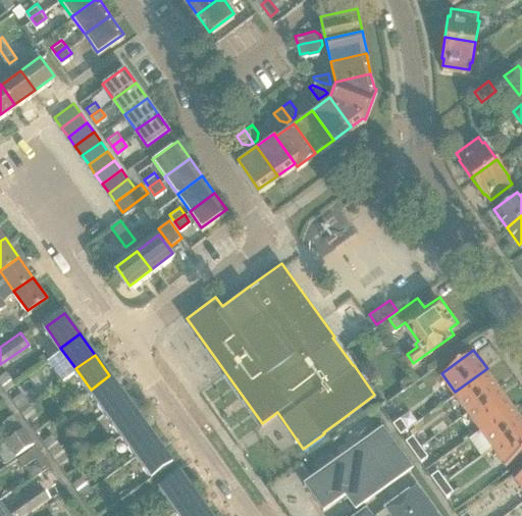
[(467,410),(500,387),(487,368),(455,392),(467,410)]
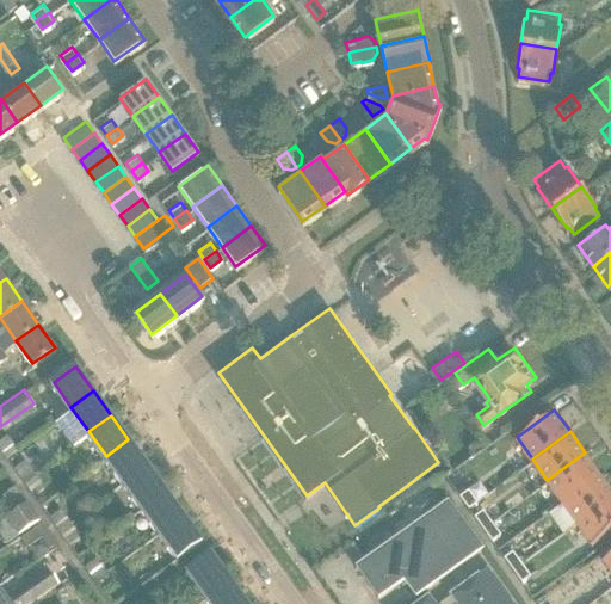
[(17,447),(7,433),(0,438),(0,445),(6,454),(17,447)]
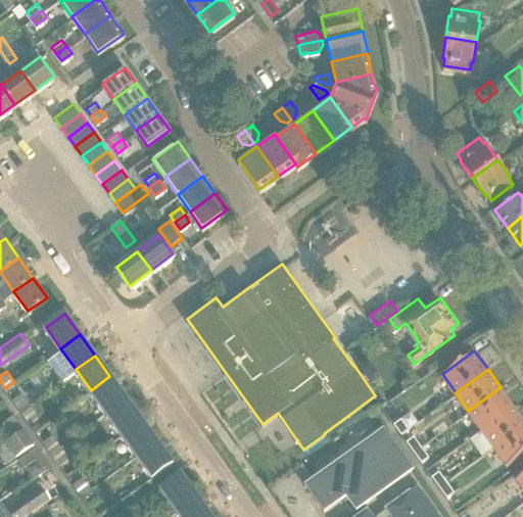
[(91,390),(106,411),(125,397),(109,376),(91,390)]
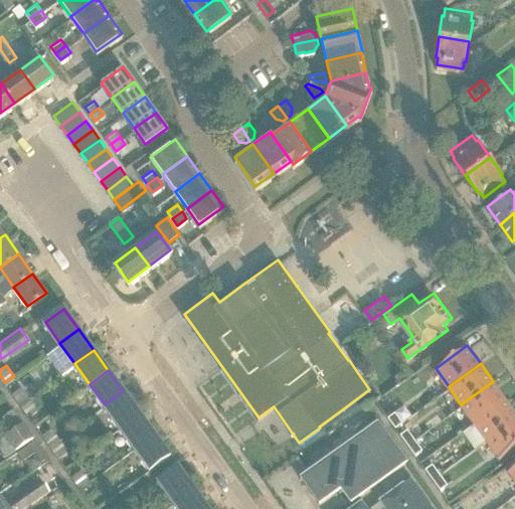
[(461,404),(473,421),(505,398),(493,381),(461,404)]
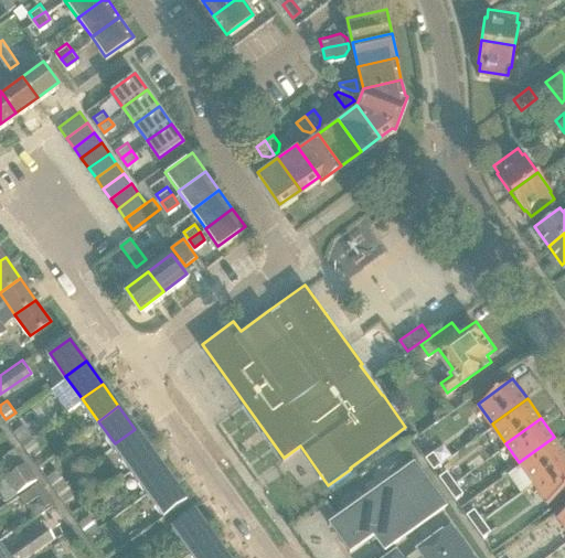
[(23,424),(13,430),(22,442),(32,436),(23,424)]
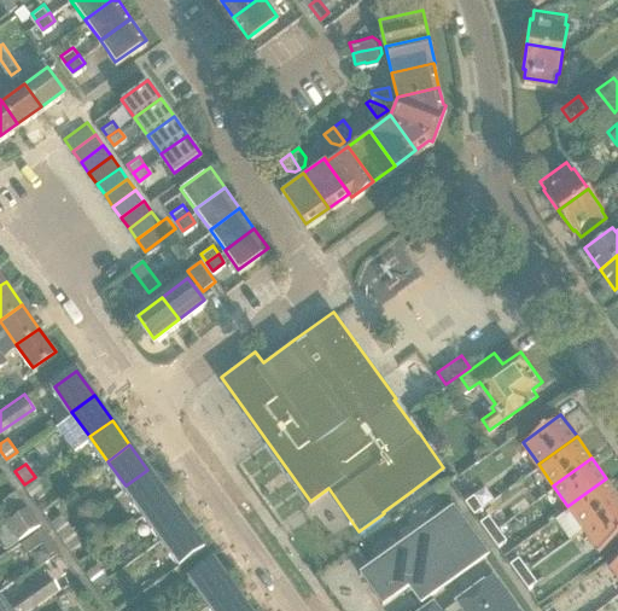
[(126,486),(144,511),(165,494),(147,470),(126,486)]
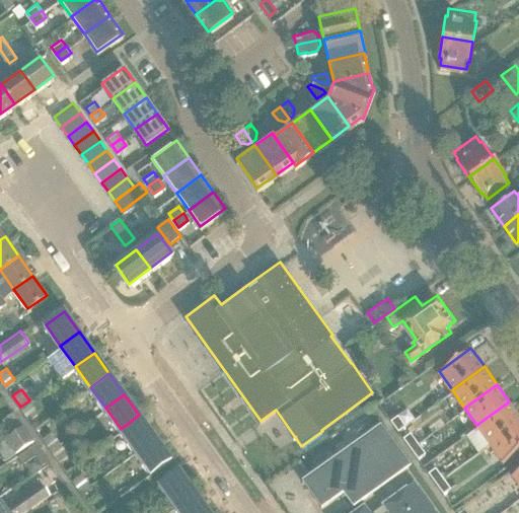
[(29,400),(20,407),(28,418),(38,412),(29,400)]
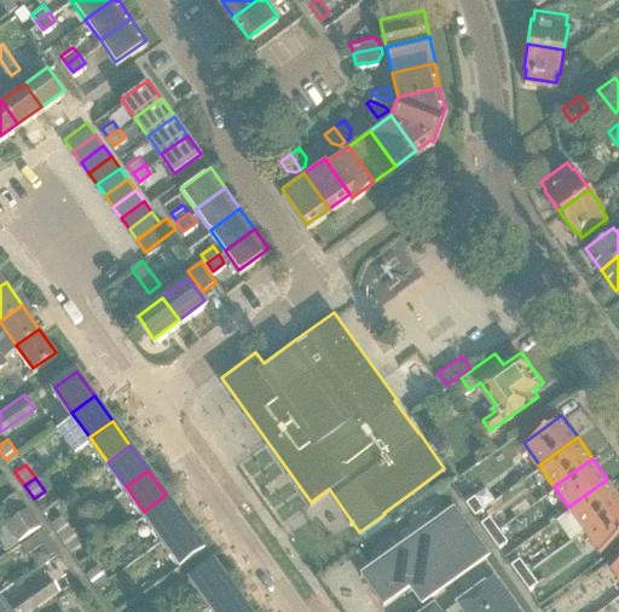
[(618,501),(618,495),(607,479),(568,507),(584,527),(618,501)]
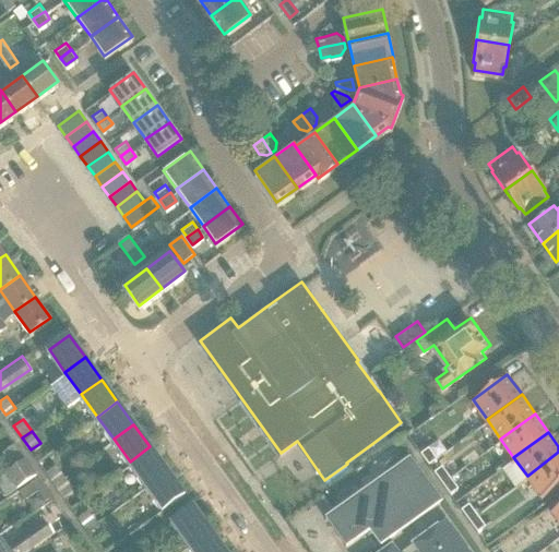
[(428,462),(437,456),(428,444),(420,450),(428,462)]
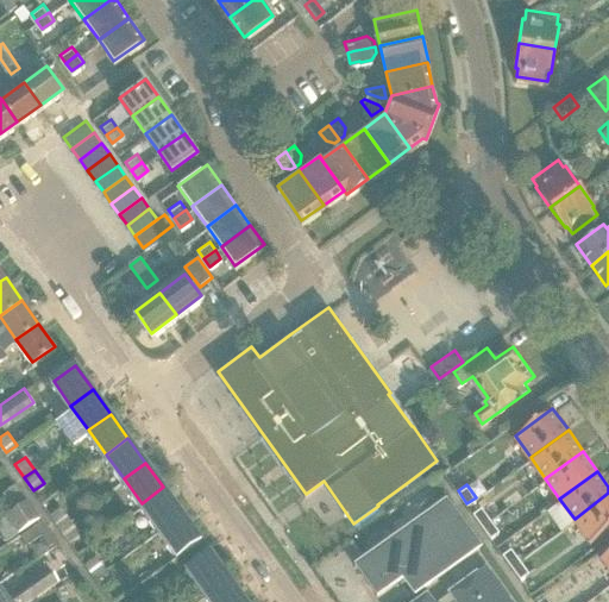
[(142,503),(159,527),(181,512),(163,487),(142,503)]
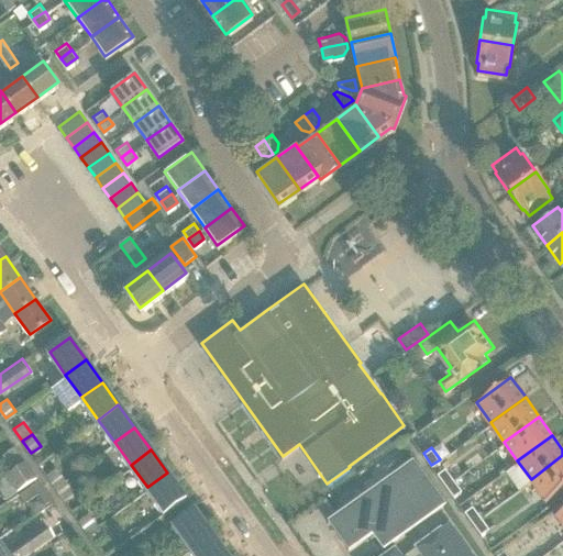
[(562,485),(562,455),(531,479),(545,499),(562,485)]
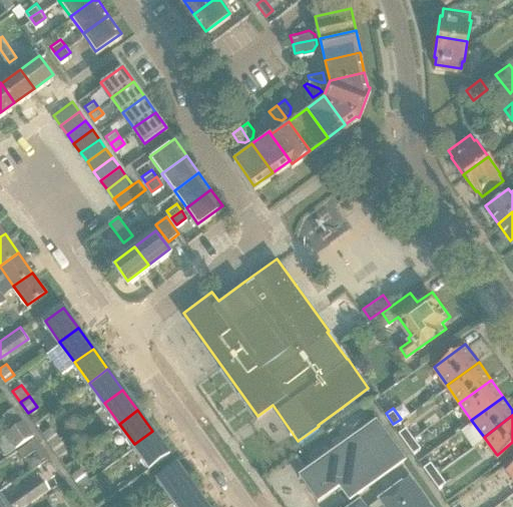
[(405,457),(376,417),(299,473),(318,498),(345,478),(355,493),(405,457)]
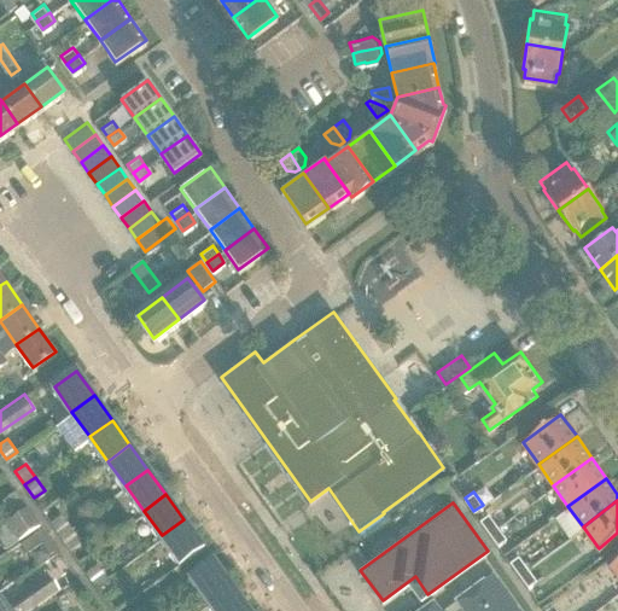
[(13,536),(38,521),(25,504),(3,519),(13,536)]
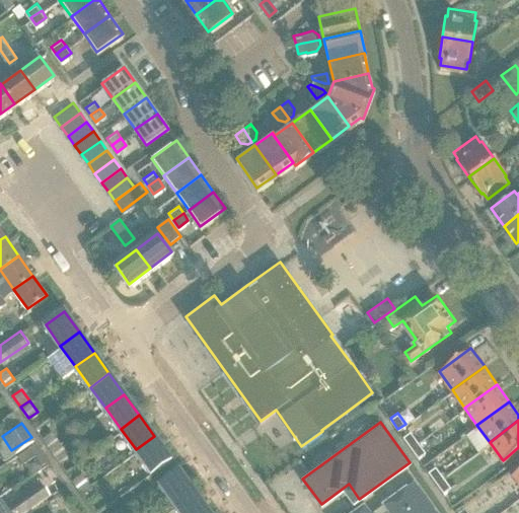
[(411,446),(418,441),(410,430),(402,435),(411,446)]
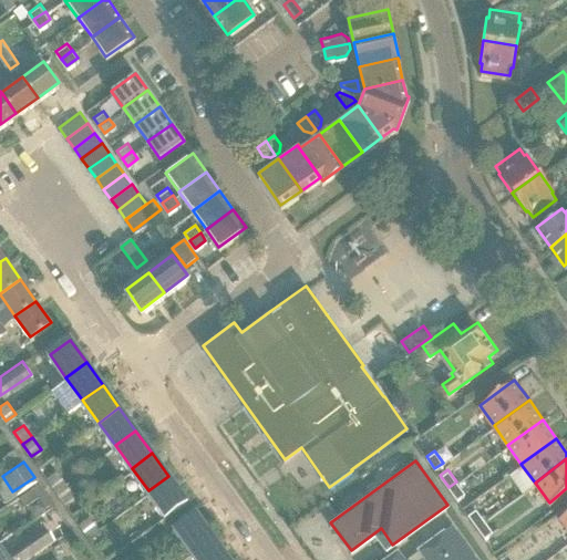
[(65,483),(57,470),(47,478),(55,490),(65,483)]
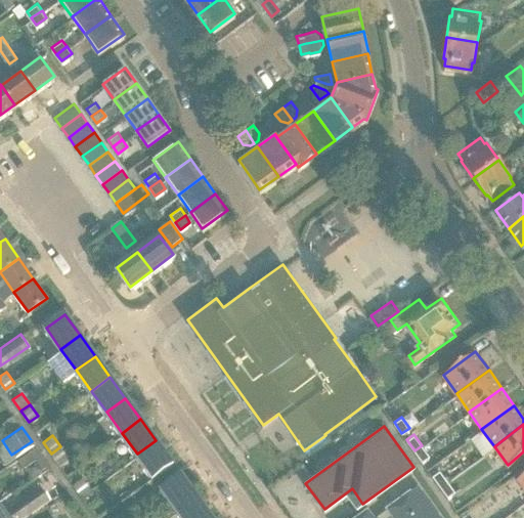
[(156,440),(137,454),(151,475),(171,462),(156,440)]
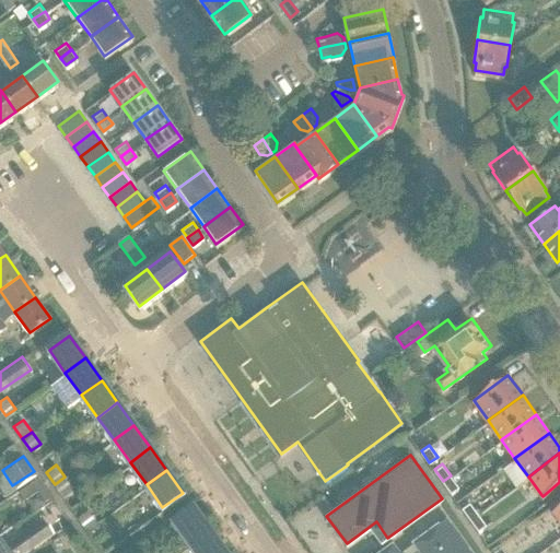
[(451,475),(443,481),(451,492),(458,486),(451,475)]
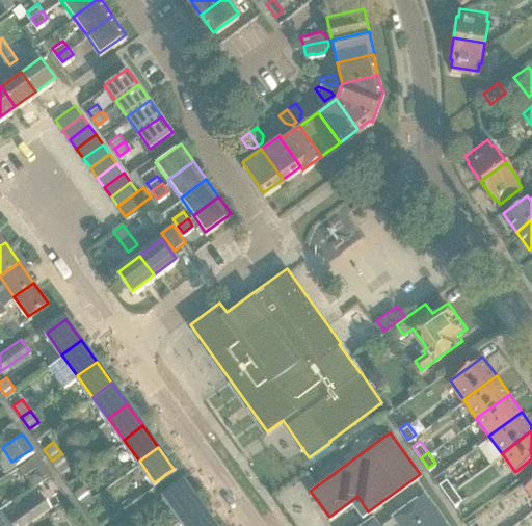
[(61,453),(52,461),(60,472),(70,465),(61,453)]
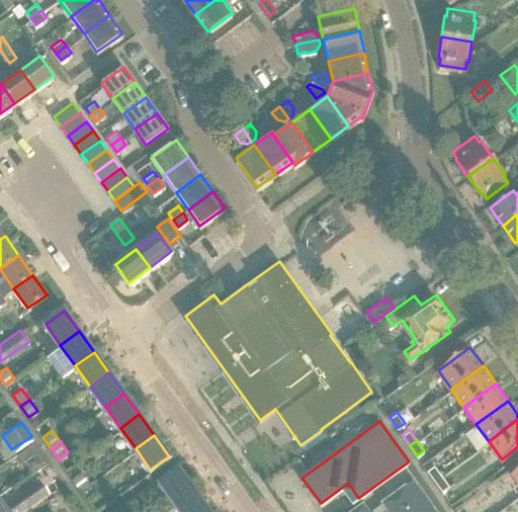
[(427,470),(434,480),(441,475),(434,464),(427,470)]
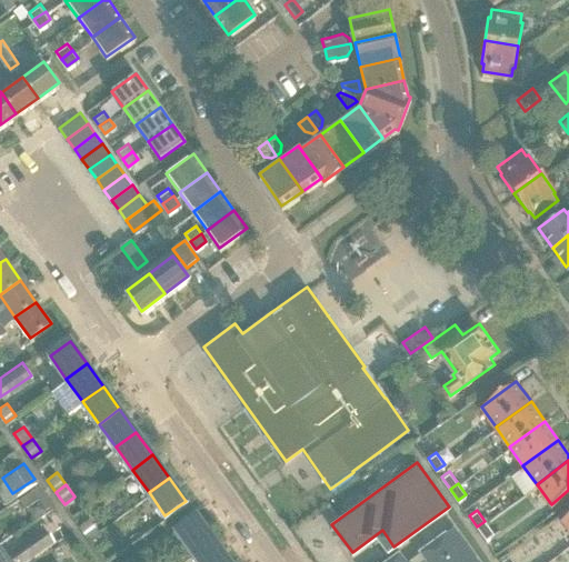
[(192,554),(213,539),(197,517),(176,531),(192,554)]
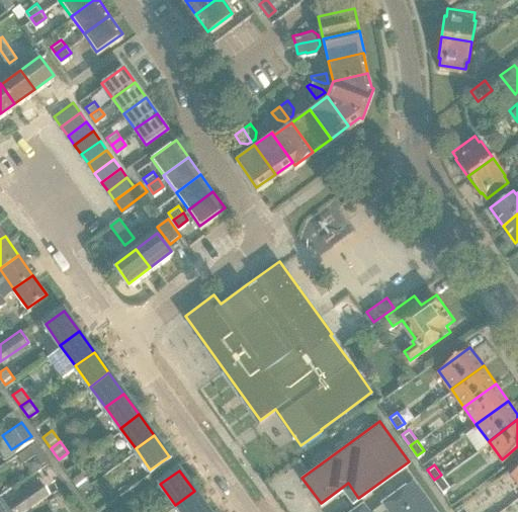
[(90,483),(82,472),(73,479),(81,490),(90,483)]
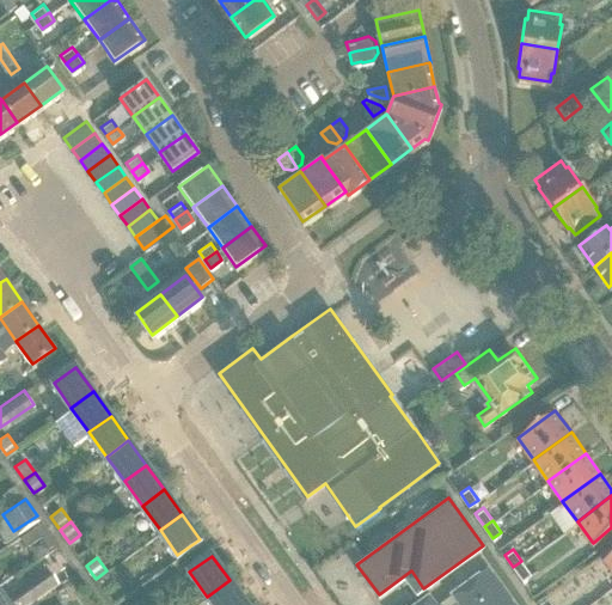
[(531,573),(521,561),(513,567),(522,579),(531,573)]
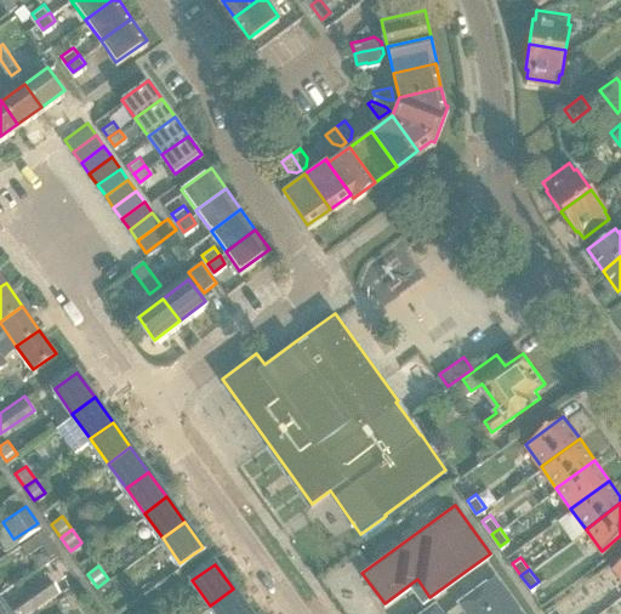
[(3,613),(9,610),(11,613),(18,613),(58,587),(49,574),(5,606),(0,608),(0,613),(3,613)]
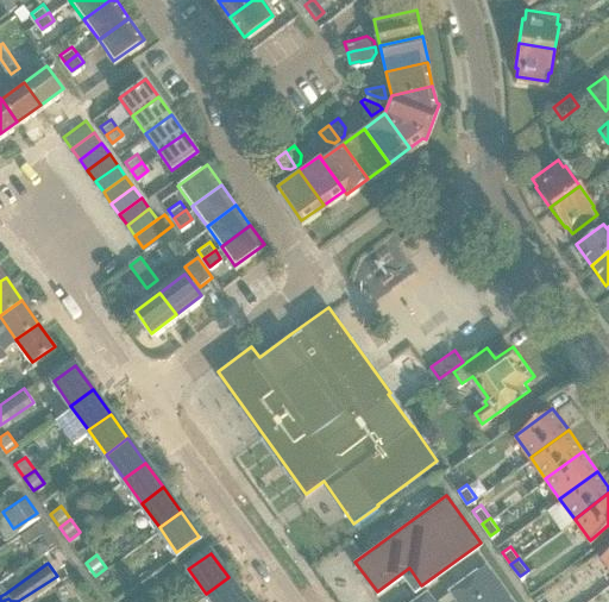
[(514,601),(485,563),(450,589),(458,600),(454,601),(434,601),(427,591),(412,601),(514,601)]
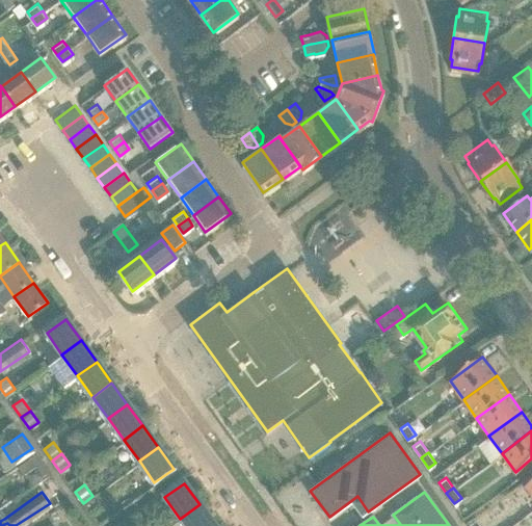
[(92,496),(83,503),(91,515),(101,508),(92,496)]
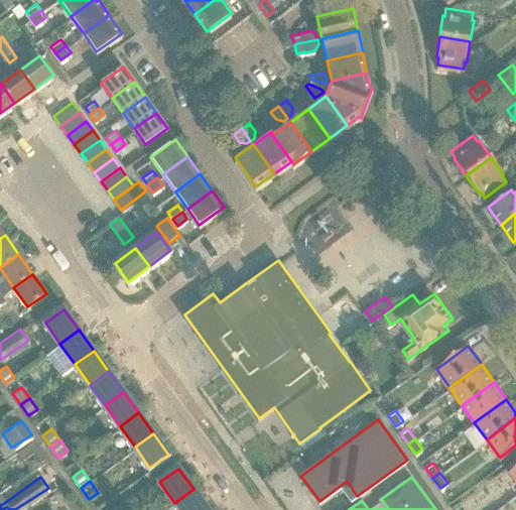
[(179,509),(208,509),(209,509),(194,489),(174,503),(179,509)]
